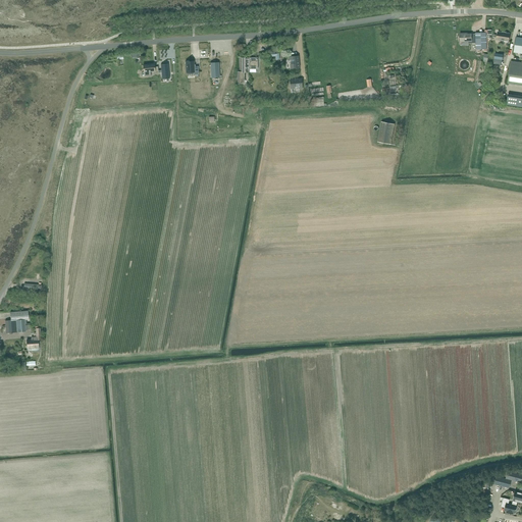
[(476,43),(475,43),(476,49),(486,49),(485,33),(484,33),(484,32),(476,33),(476,34),(476,43)]
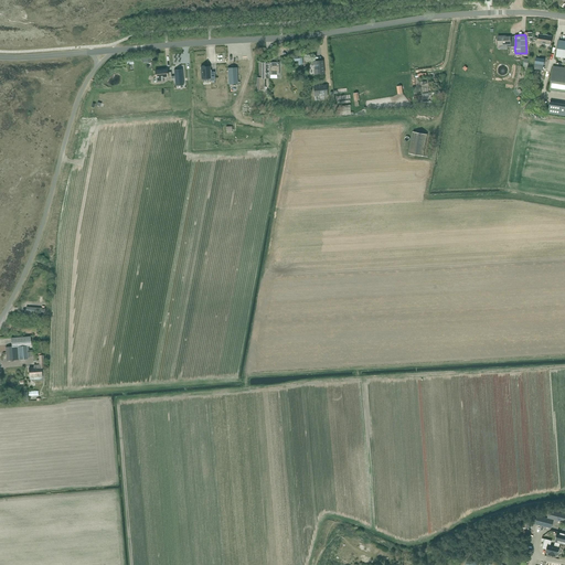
[(539,38),(537,42),(551,44),(552,36),(547,35),(547,34),(544,34),(543,35),(542,35),(540,34),(539,36),(539,38)]
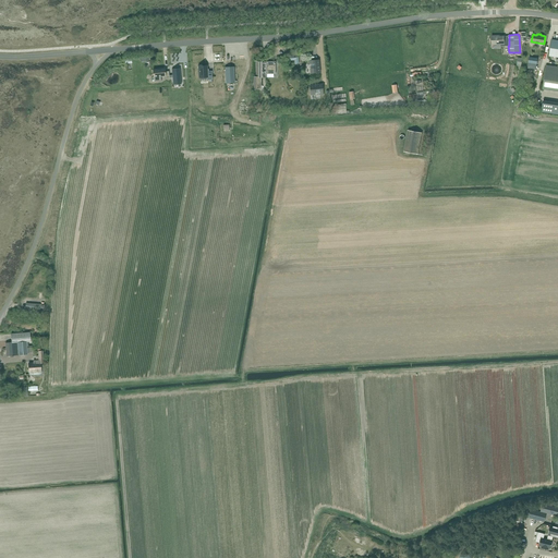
[(500,46),(508,46),(509,46),(509,36),(505,36),(505,35),(492,36),(492,45),(492,49),(500,48),(500,46)]
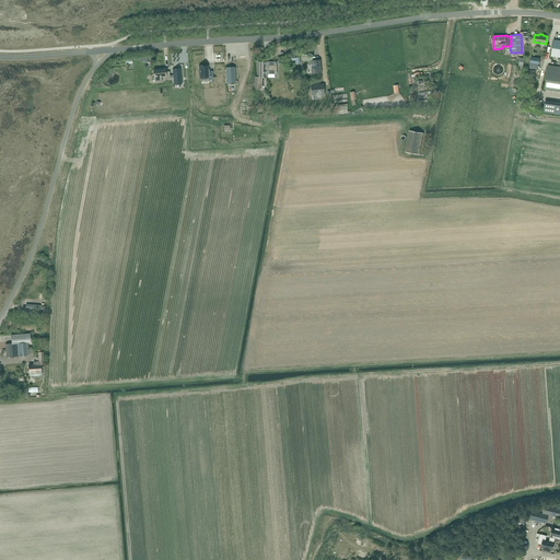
[(559,39),(553,39),(551,56),(559,57),(559,67),(548,66),(545,89),(559,91),(559,39)]
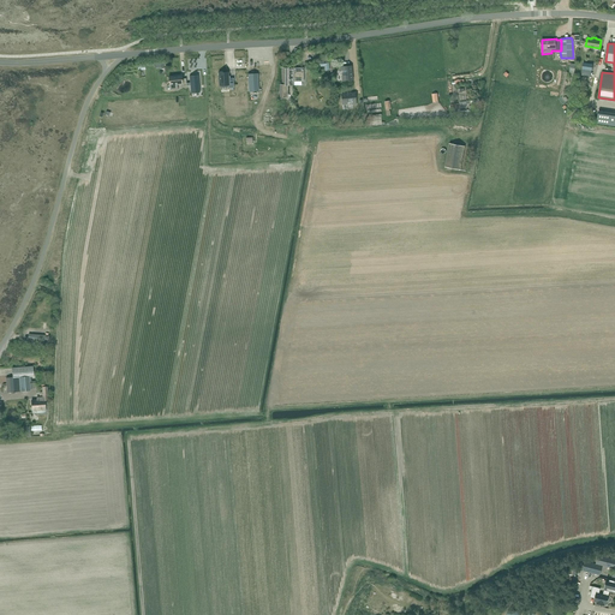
[(322,61),(317,63),(317,67),(324,66),(324,71),(329,71),(329,61),(328,61),(328,57),(322,58),(322,61)]
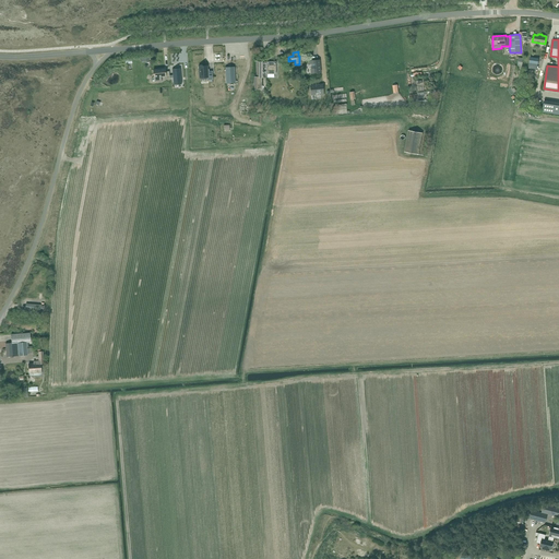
[(319,60),(309,61),(309,64),(316,63),(316,69),(311,69),(311,73),(320,72),(319,60)]
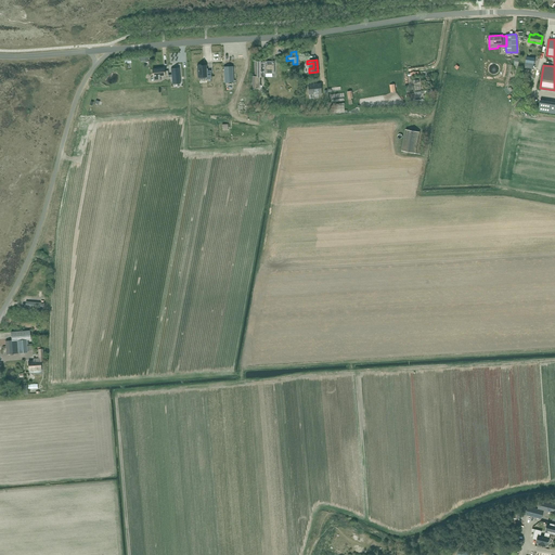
[(255,77),(253,77),(253,89),(259,89),(259,77),(265,77),(265,74),(273,74),(273,63),(260,63),(260,62),(255,62),(255,77)]
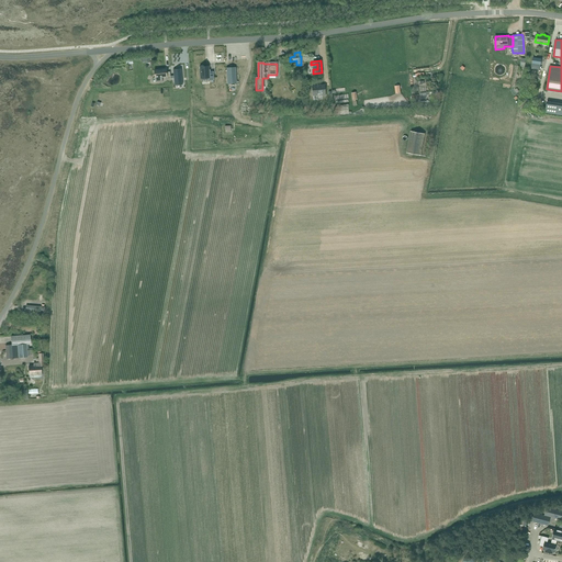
[(209,66),(200,67),(201,78),(209,78),(209,80),(210,80),(210,82),(213,82),(213,80),(214,80),(213,71),(210,71),(210,70),(209,70),(209,66)]
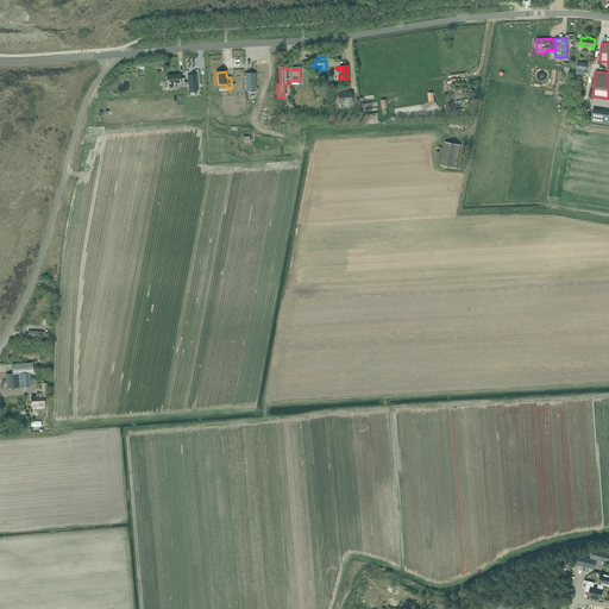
[(255,73),(245,74),(246,92),(256,90),(255,73)]
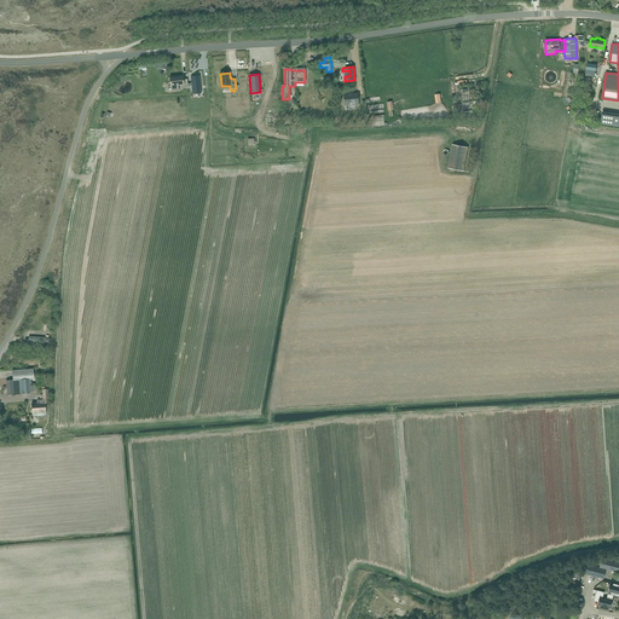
[(168,86),(167,88),(168,90),(171,91),(178,90),(178,85),(183,85),(183,87),(187,87),(187,86),(191,86),(191,94),(192,94),(192,93),(200,92),(200,93),(201,93),(198,76),(198,77),(191,77),(190,76),(190,84),(186,84),(186,79),(183,80),(183,76),(168,77),(169,84),(169,85),(168,86)]
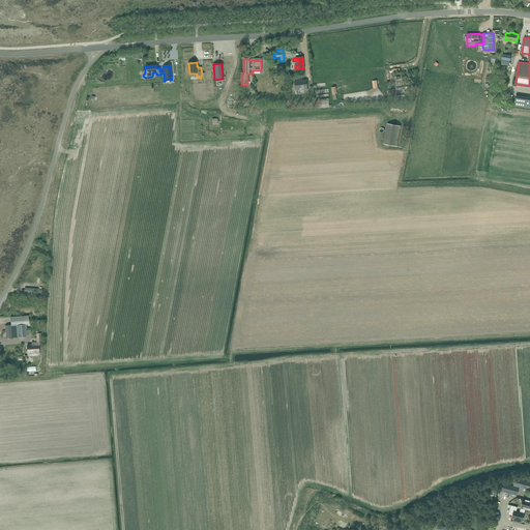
[(305,81),(294,82),(295,90),(299,89),(299,85),(303,85),(304,90),(306,90),(305,81)]
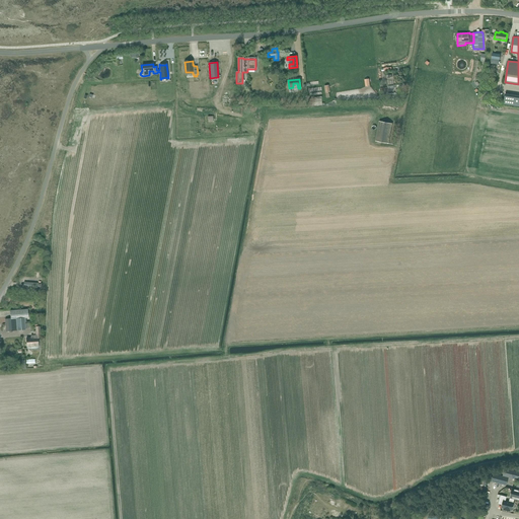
[(518,94),(505,93),(503,103),(518,105),(518,94)]
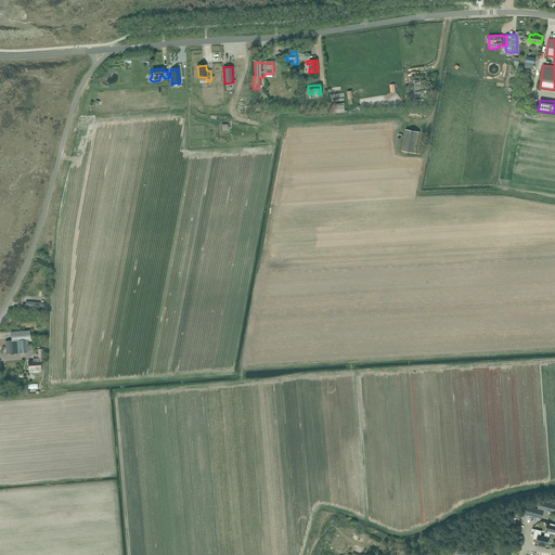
[(401,151),(416,154),(420,132),(405,129),(401,151)]
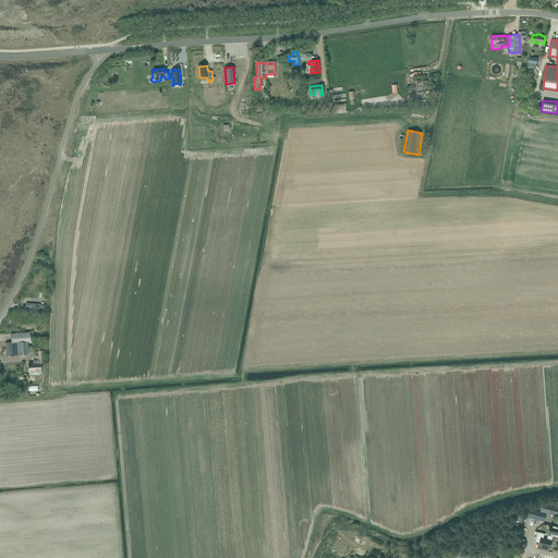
[(12,342),(5,343),(7,356),(27,354),(26,342),(31,341),(31,332),(12,334),(12,342)]
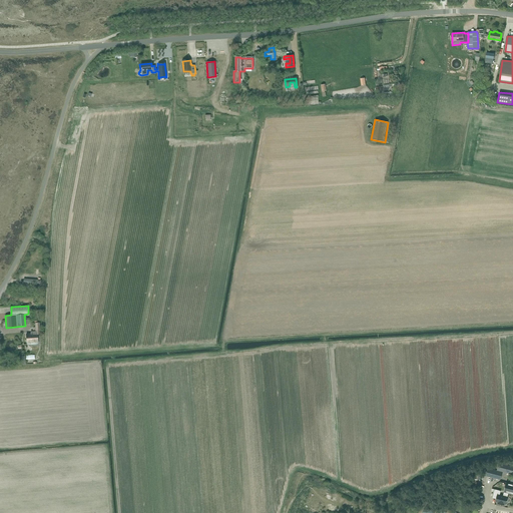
[(33,334),(26,335),(27,342),(31,342),(31,345),(36,344),(36,342),(38,341),(38,337),(40,337),(40,332),(36,332),(33,332),(33,334)]
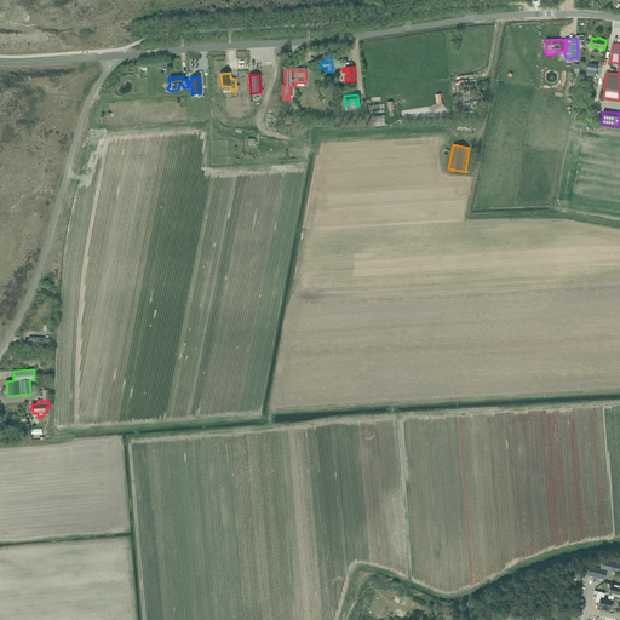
[(590,567),(587,575),(604,580),(607,570),(619,574),(616,585),(612,583),(609,595),(608,598),(608,600),(604,598),(606,593),(598,591),(595,602),(600,603),(598,607),(602,608),(601,609),(609,612),(609,609),(612,610),(614,601),(613,601),(614,600),(614,596),(619,597),(619,564),(603,560),(601,569),(590,567)]
